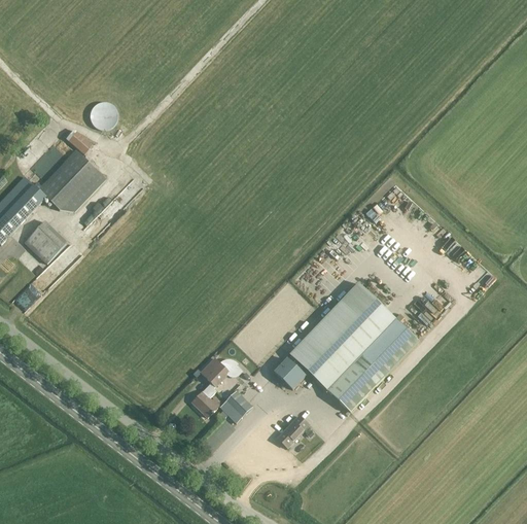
[(121,108),(101,99),(92,120),(112,129),(121,108)]
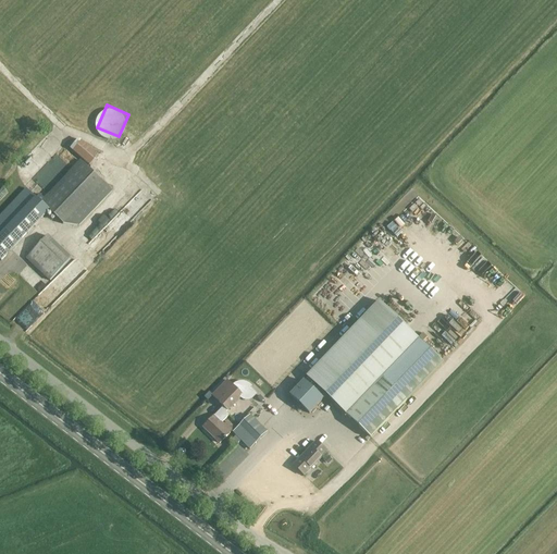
[(99,152),(78,135),(70,146),(90,162),(99,152)]
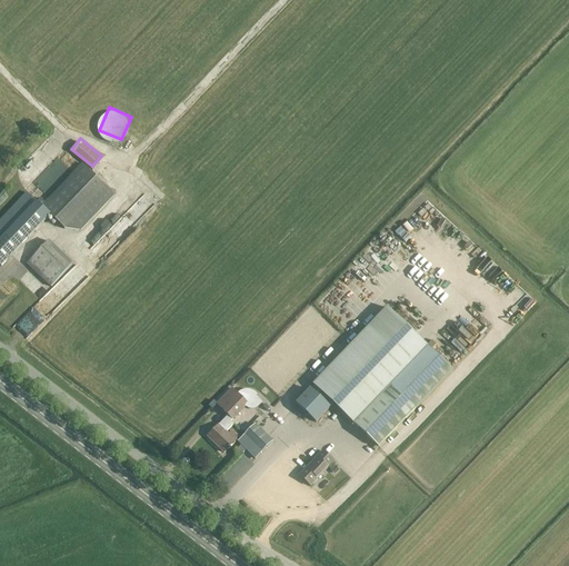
[(0,262),(1,264),(50,212),(65,226),(80,228),(115,191),(81,160),(45,199),(40,196),(37,199),(27,189),(0,216),(0,262)]
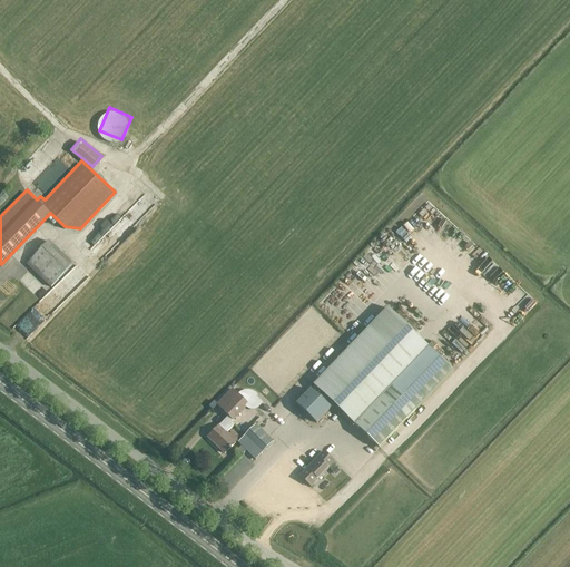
[(26,262),(50,284),(72,261),(49,238),(26,262)]
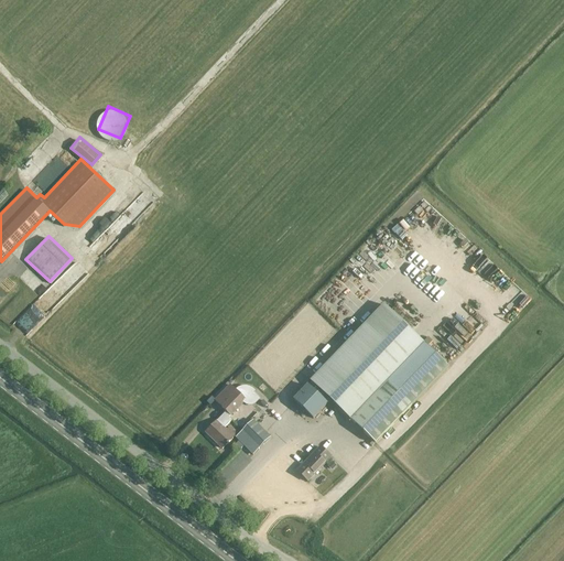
[(383,302),(311,378),(331,398),(376,441),(412,402),(448,364),(424,342),(383,302)]
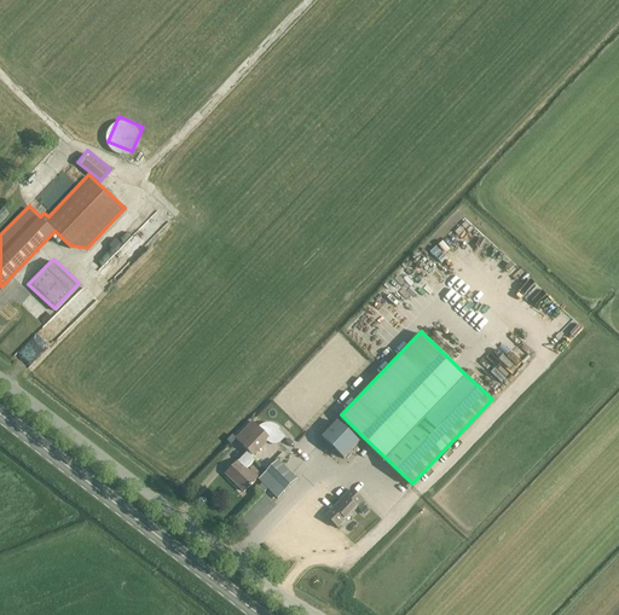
[(343,457),(363,436),(341,415),(320,436),(343,457)]
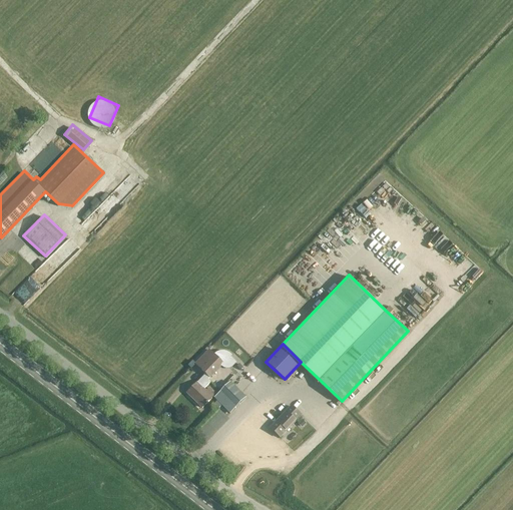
[(230,355),(231,354),(231,353),(230,353),(229,352),(228,351),(227,351),(227,350),(226,350),(225,350),(224,350),(223,350),(222,350),(221,350),(220,350),(219,350),(218,350),(217,350),(217,351),(216,351),(215,351),(214,352),(208,347),(195,361),(205,372),(186,391),(201,406),(216,391),(209,384),(206,388),(204,387),(210,379),(208,377),(221,364),(222,365),(223,365),(223,366),(224,366),(225,366),(226,366),(227,366),(228,366),(229,366),(230,366),(231,365),(232,365),(236,360),(230,355)]
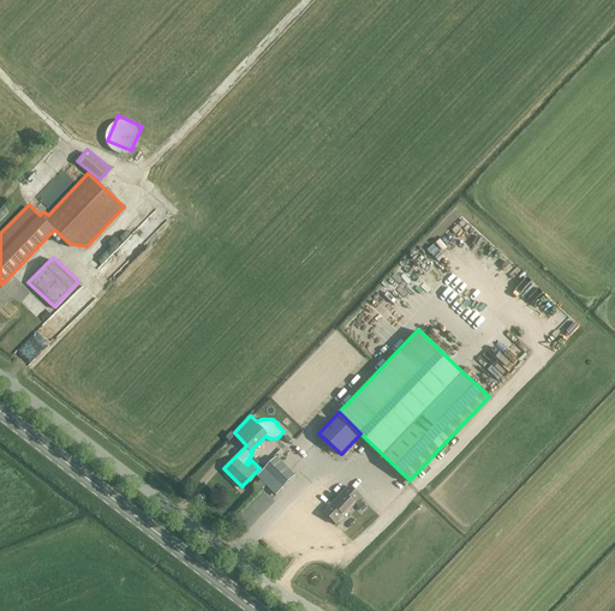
[(275,455),(256,474),(261,478),(266,483),(275,492),(294,473),(275,455)]
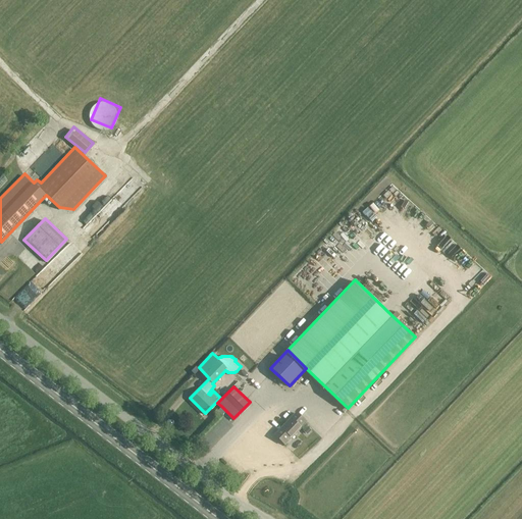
[(296,410),(275,432),(285,443),(307,420),(296,410)]
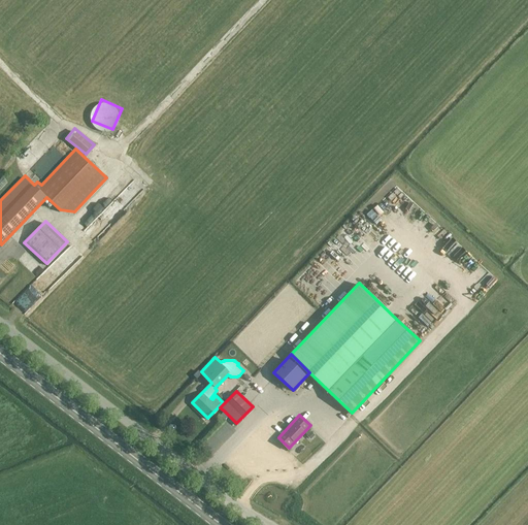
All buildings are outlined.
